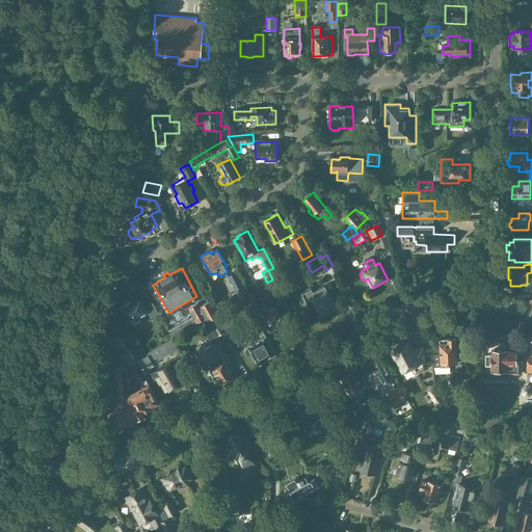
[(237,272),(228,277),(234,289),(240,300),(243,299),(249,295),(243,284),(237,272)]
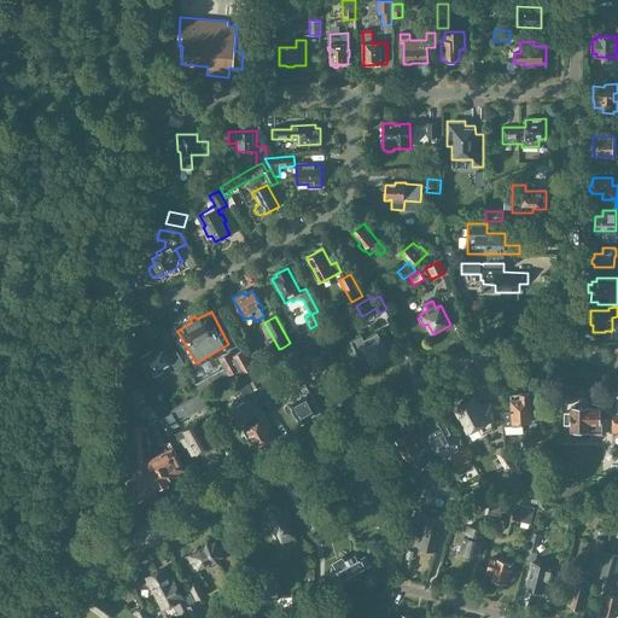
[(298,338),(293,330),(287,333),(292,342),(298,338)]
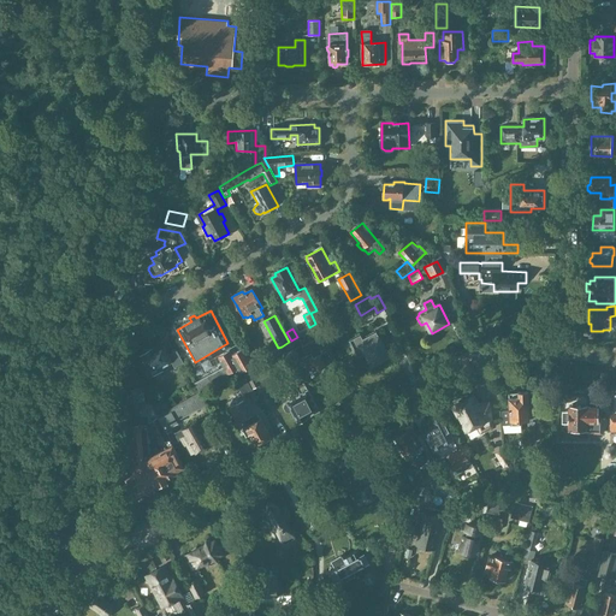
[(380,336),(379,336),(377,332),(363,339),(361,335),(350,341),(359,357),(365,354),(372,366),(389,356),(383,347),(386,345),(380,336)]
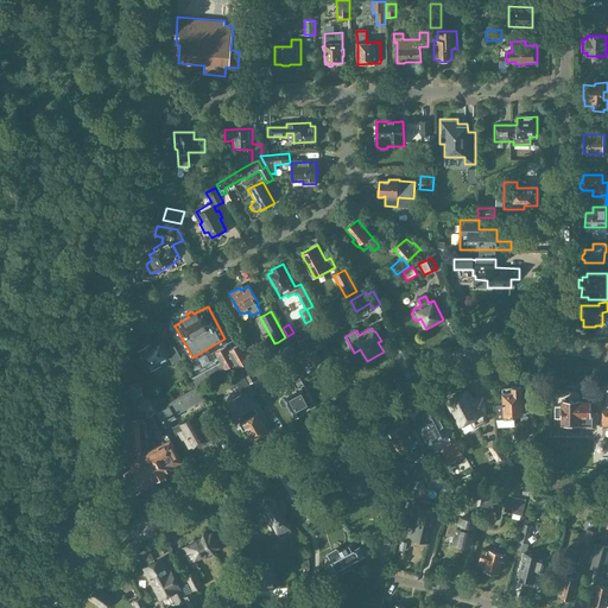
[(302,350),(296,354),(305,371),(328,358),(316,334),(298,343),(302,350)]
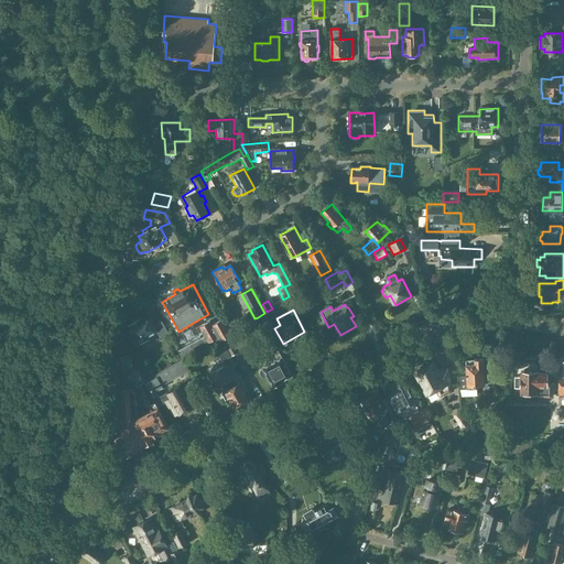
[(271,320),(278,316),(275,311),(261,318),(267,329),(274,325),(271,320)]
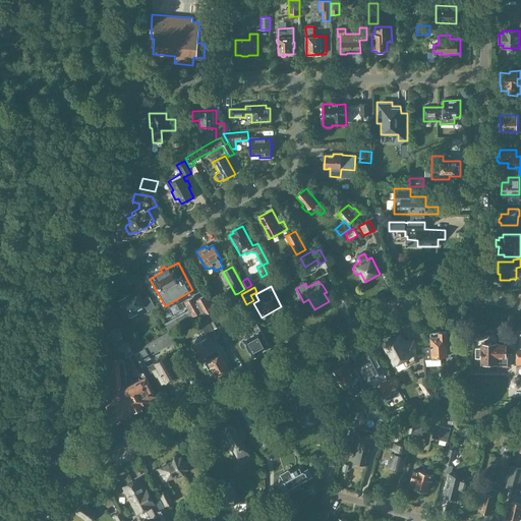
[(120,299),(117,301),(125,316),(128,315),(129,317),(137,313),(136,311),(146,306),(148,310),(157,306),(151,296),(142,300),(138,292),(129,296),(128,295),(125,296),(123,296),(121,297),(120,299)]
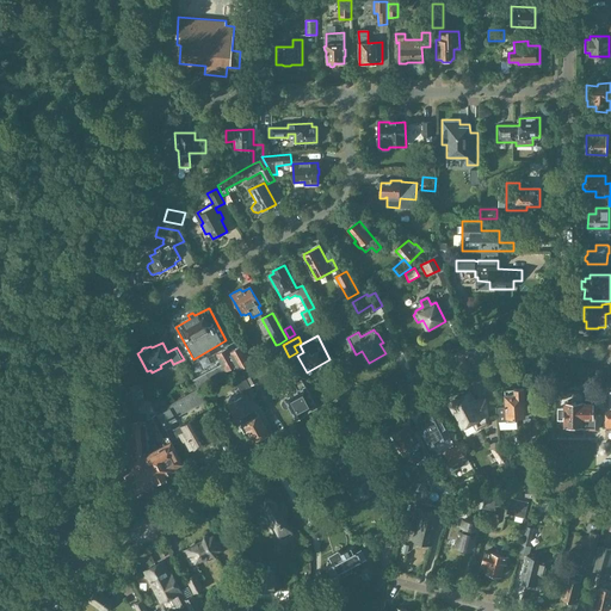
[(216,355),(222,364),(193,380),(201,393),(223,380),(232,375),(240,370),(241,369),(250,363),(252,362),(242,345),(230,352),(228,349),(216,355)]
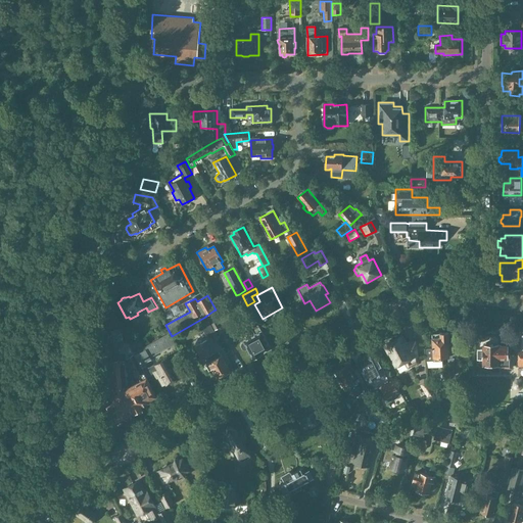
[(218,295),(211,299),(215,305),(222,301),(218,295)]
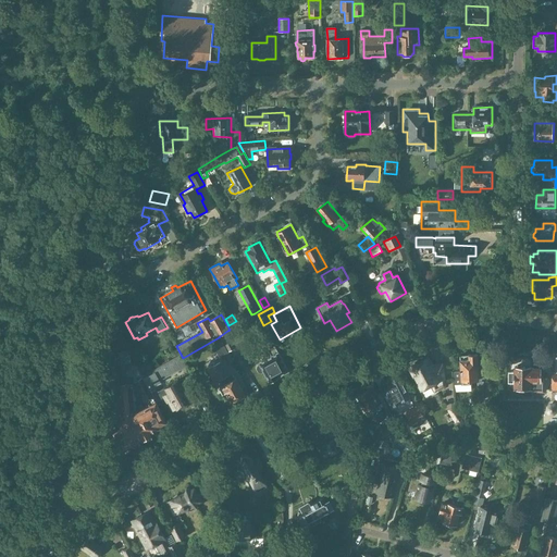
[(227,351),(236,347),(227,331),(220,336),(224,344),(227,351)]
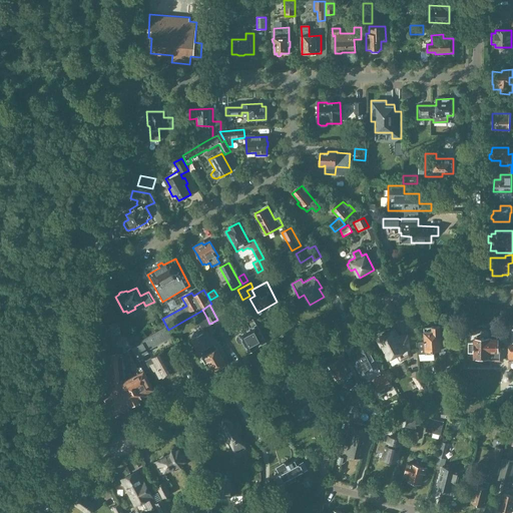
[(199,336),(190,341),(197,353),(202,351),(205,355),(205,356),(202,358),(205,364),(209,362),(213,371),(214,370),(217,371),(220,369),(220,367),(225,364),(217,349),(216,349),(213,345),(214,344),(207,332),(212,329),(209,324),(206,317),(198,322),(204,333),(203,333),(199,336)]
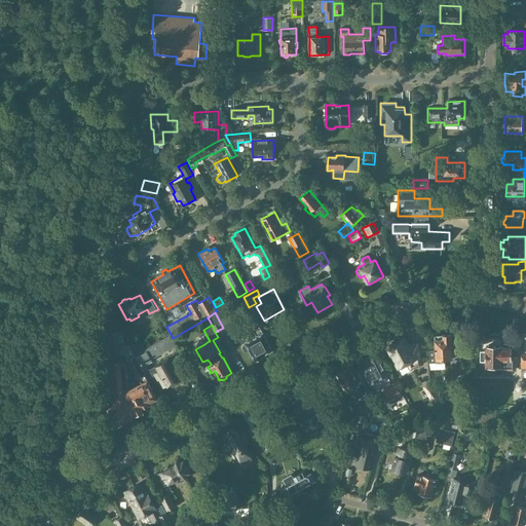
[(243,345),(242,348),(245,351),(247,352),(250,350),(255,361),(272,350),(260,327),(254,330),(257,336),(245,342),(246,344),(243,345)]
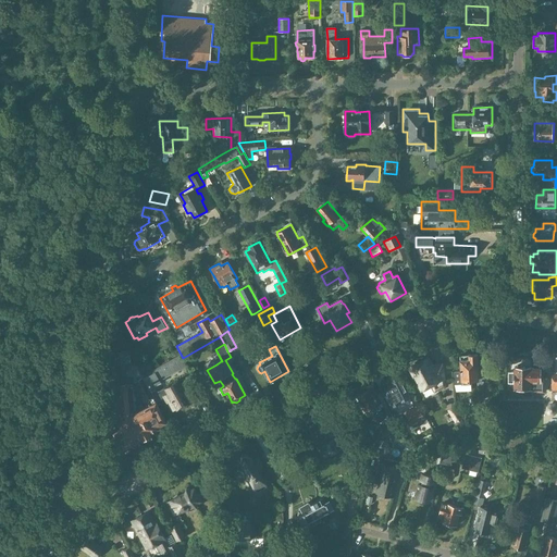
[(116,372),(126,371),(127,378),(134,376),(135,383),(144,378),(143,376),(141,375),(137,367),(130,367),(128,351),(115,353),(116,372)]
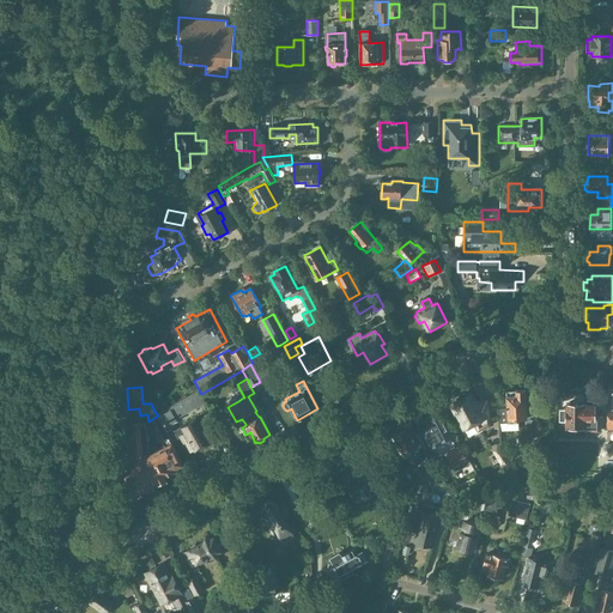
[(532,425),(530,417),(534,416),(534,408),(529,408),(529,400),(527,400),(526,390),(507,392),(508,408),(499,410),(501,424),(502,424),(502,431),(519,430),(519,423),(526,422),(526,425),(532,425)]
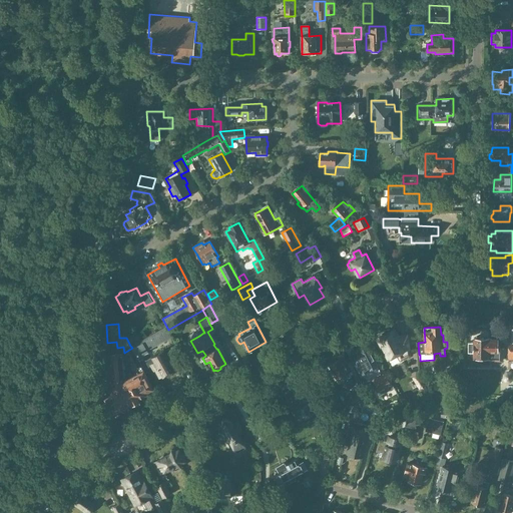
[(131,347),(132,348),(138,360),(141,358),(149,354),(148,352),(172,337),(166,328),(142,341),(132,346),(131,347)]
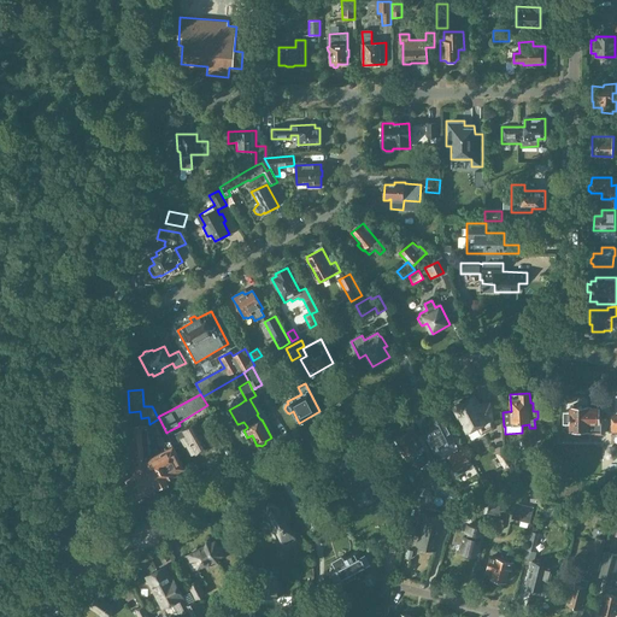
[(153,405),(159,416),(171,410),(165,399),(153,405)]
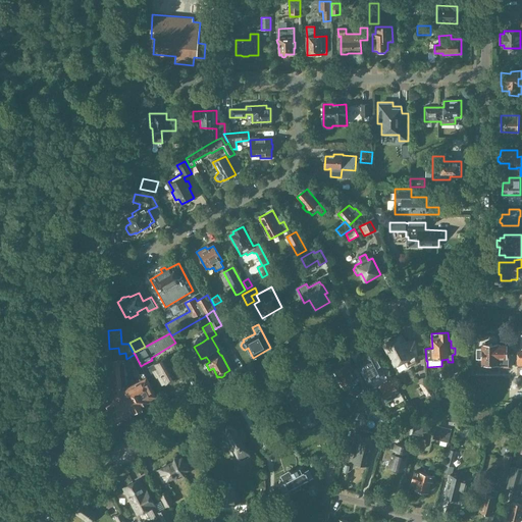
[(397,338),(396,338),(383,345),(395,366),(405,361),(408,366),(417,362),(415,342),(405,343),(403,337),(399,340),(397,338)]
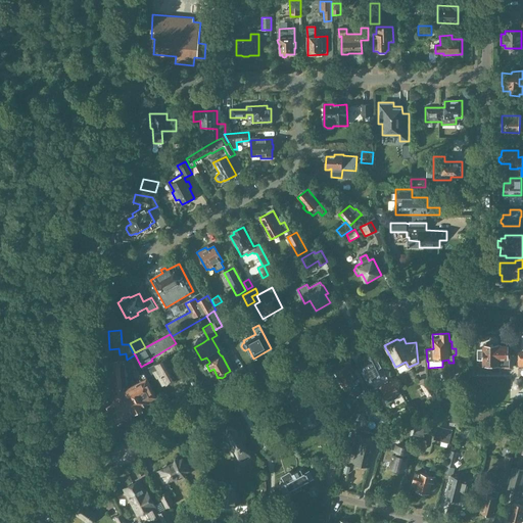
[(477,360),(483,360),(482,368),(491,368),(491,372),(502,372),(502,368),(512,368),(512,348),(508,348),(508,346),(498,346),(498,345),(483,345),(483,349),(477,349),(477,360)]
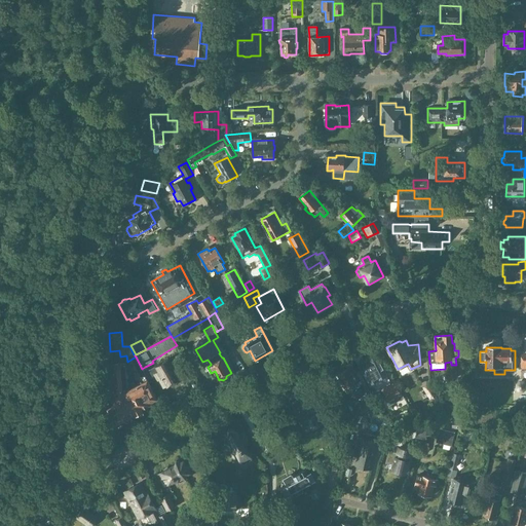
[(361,365),(366,375),(362,377),(368,388),(372,386),(369,379),(377,375),(379,379),(387,375),(375,352),(365,359),(367,362),(361,365)]
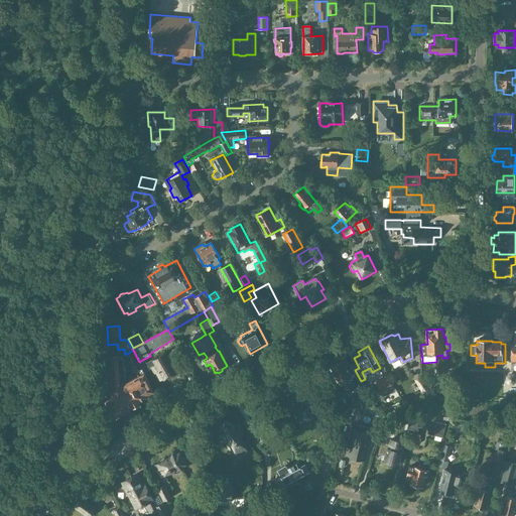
[(154,391),(148,379),(144,373),(142,368),(139,362),(133,350),(125,355),(135,373),(136,372),(138,376),(126,383),(123,357),(110,358),(113,389),(109,391),(113,398),(107,401),(114,415),(133,405),(133,406),(135,409),(142,405),(140,402),(141,402),(140,401),(148,397),(146,395),(154,391)]
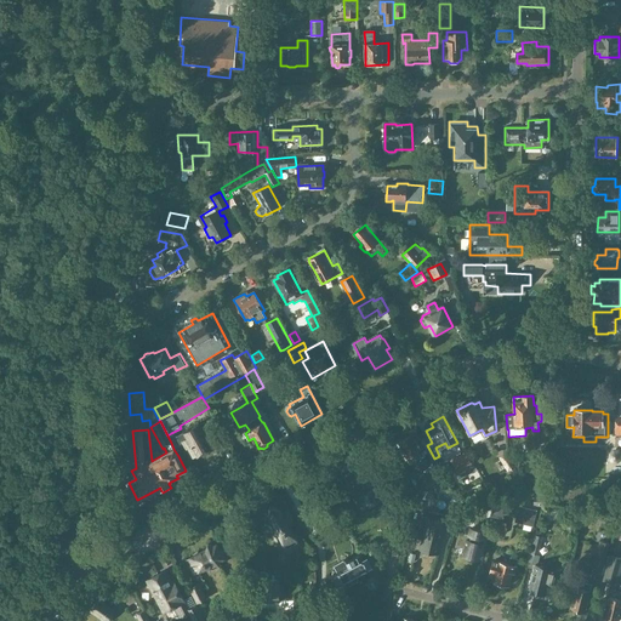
[(199,423),(183,433),(176,438),(181,448),(186,445),(193,459),(198,455),(199,455),(217,445),(206,427),(203,429),(199,423)]
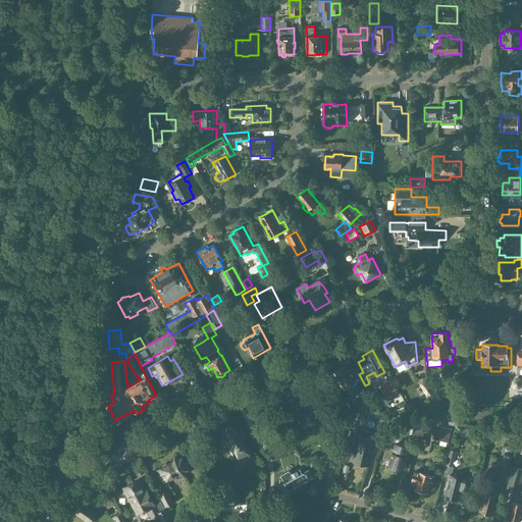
[(144,372),(146,377),(150,383),(154,381),(151,376),(146,366),(144,364),(141,366),(144,372)]
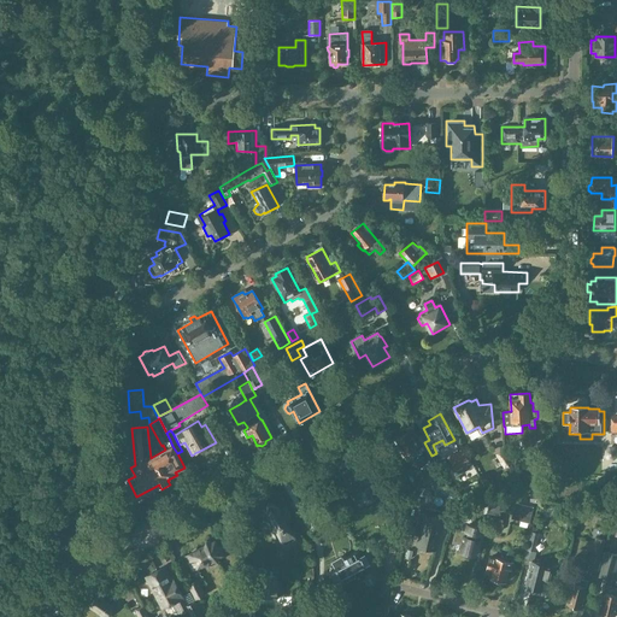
[(411,432),(397,439),(401,447),(398,448),(404,458),(406,458),(410,465),(413,470),(428,463),(422,452),(423,452),(422,450),(418,441),(417,442),(411,432)]
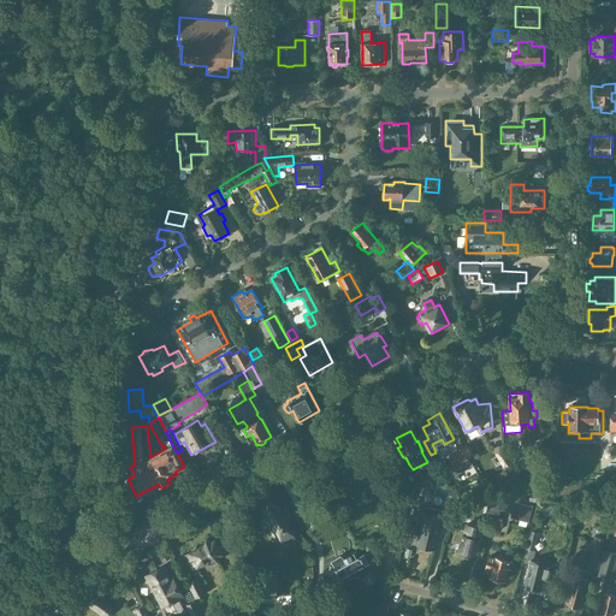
[(444,458),(446,457),(454,471),(456,475),(473,466),(471,461),(463,448),(451,455),(449,450),(442,455),(444,458)]
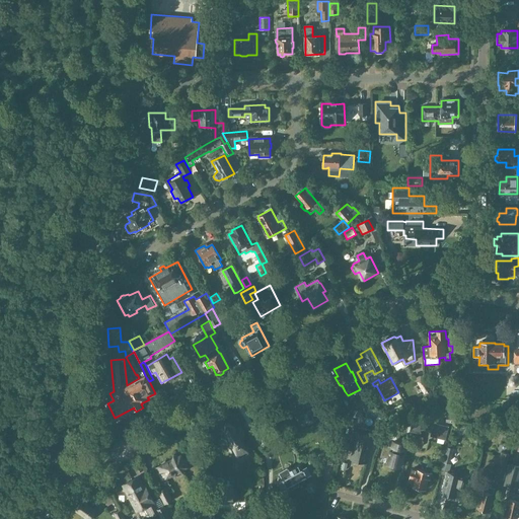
[(418,382),(425,393),(431,390),(424,379),(418,382)]
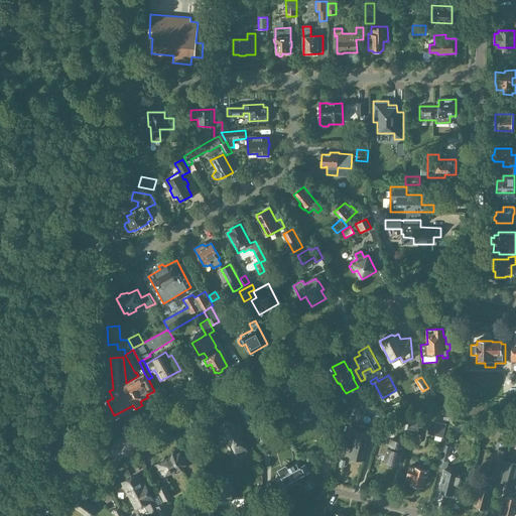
[(307,408),(312,417),(319,414),(302,383),(301,382),(295,385),(295,387),(291,389),(289,388),(284,391),(284,393),(287,399),(284,401),(287,407),(290,405),(295,415),(307,408)]
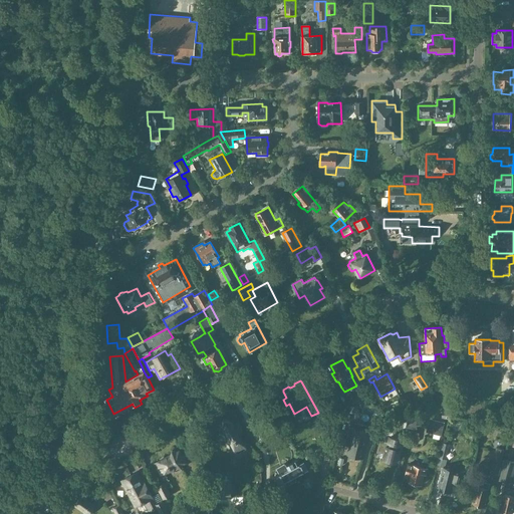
[(366,391),(352,399),(355,405),(359,403),(362,409),(372,403),(370,399),(366,391)]
